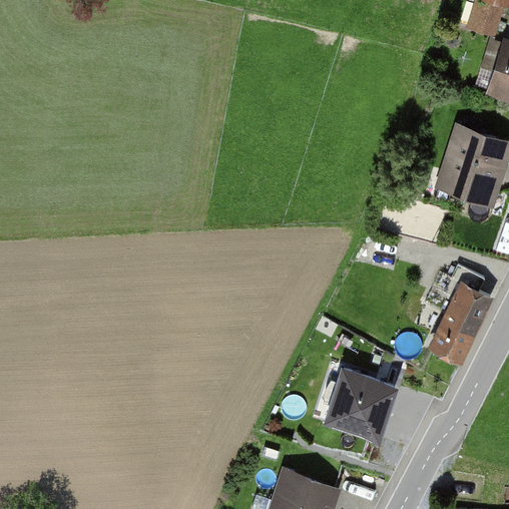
[(508,9),(508,0),(470,0),(471,0),(508,9)]
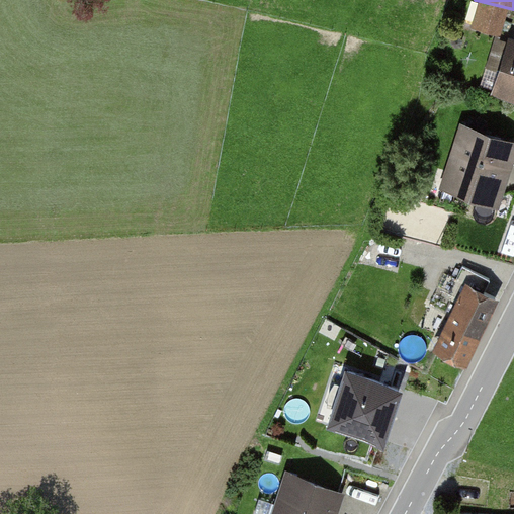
[(513,45),(504,43),(490,95),(513,101),(513,45)]
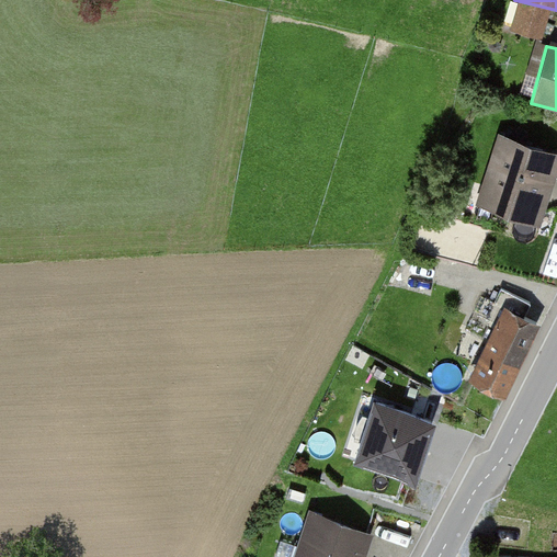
[(534,224),(556,155),(496,135),(473,203),(534,224)]
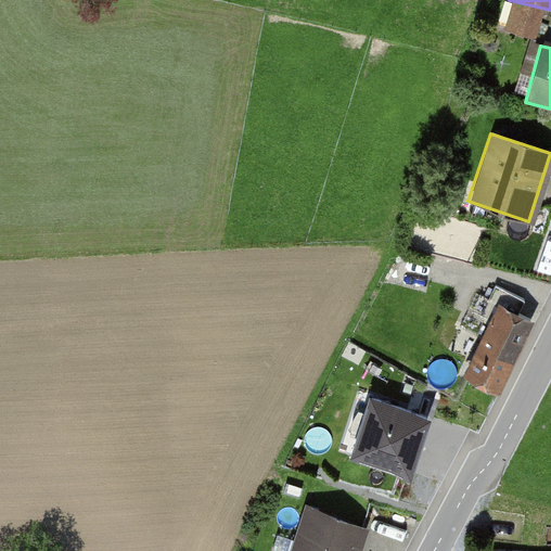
[(495,398),(532,321),(498,305),(461,382),(495,398)]
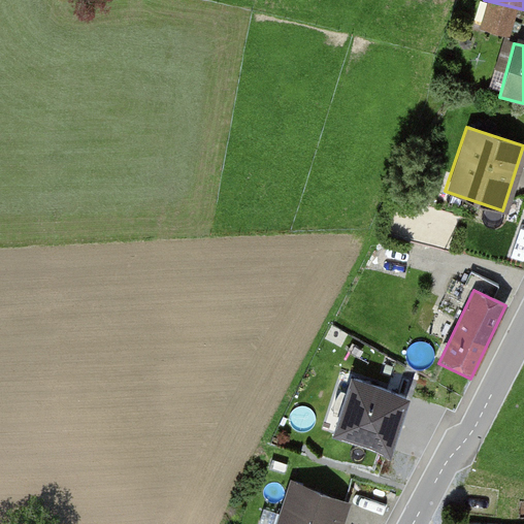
[(405,396),(348,379),(329,438),(387,456),(405,396)]
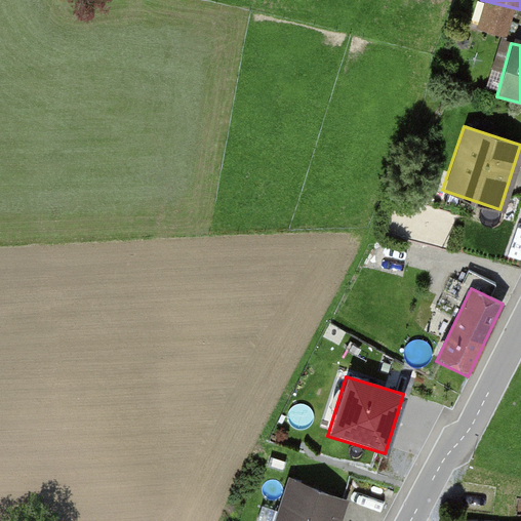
[(341,520),(348,499),(290,481),(277,520),(341,520)]
